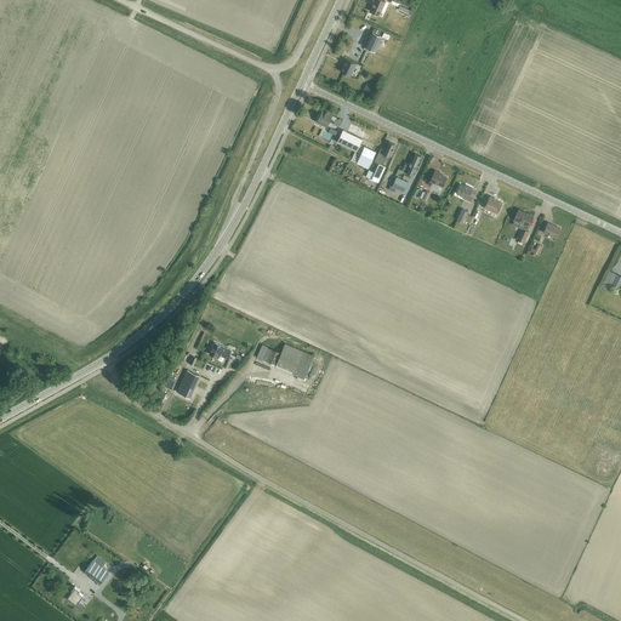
[(370,11),(379,16),(386,1),(382,0),(372,0),(372,1),(374,3),(370,11)]
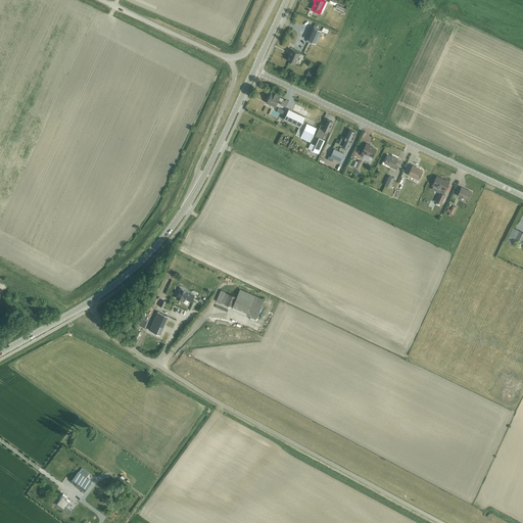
[(316,43),(322,31),(319,29),(316,28),(314,27),(307,39),(316,43)]
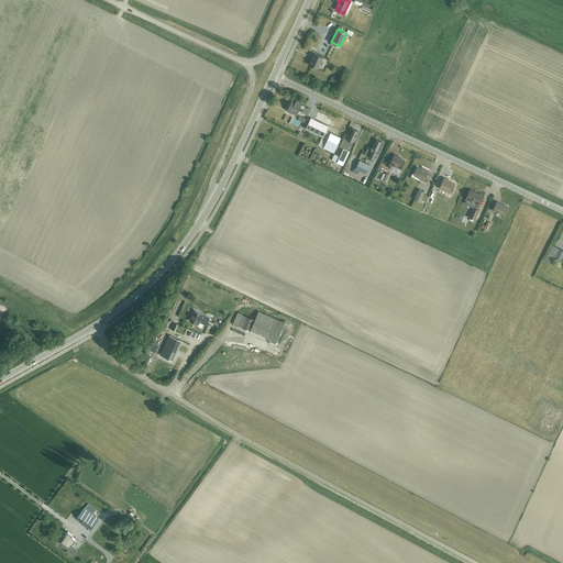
[(321,62),(323,57),(315,54),(311,59),(309,65),(317,68),(320,62),(321,62)]
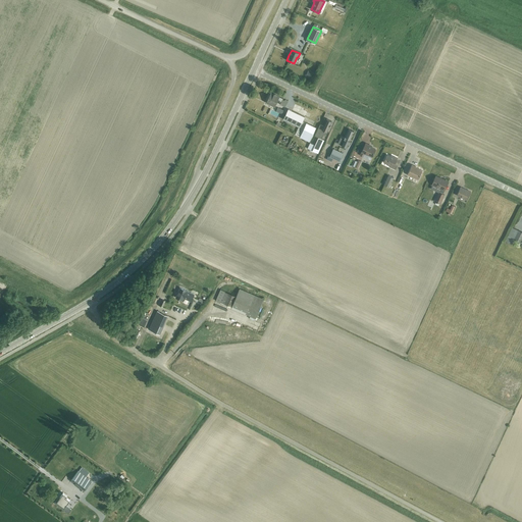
[(280,104),(285,107),(288,101),(285,99),(284,101),(282,100),(283,99),(271,93),(266,102),(274,106),(277,100),(280,101),(279,102),(280,103),(280,104)]
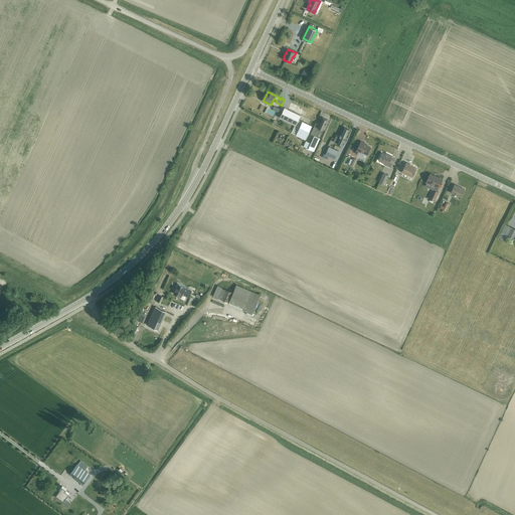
[(298,113),(300,114),(301,115),(306,105),(293,99),(288,109),(298,113)]
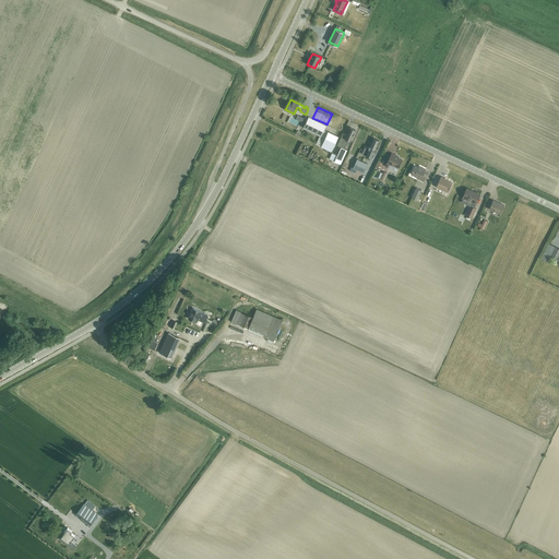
[(309,116),(304,127),(320,134),(321,135),(326,125),(325,123),(323,122),(312,118),(309,116)]
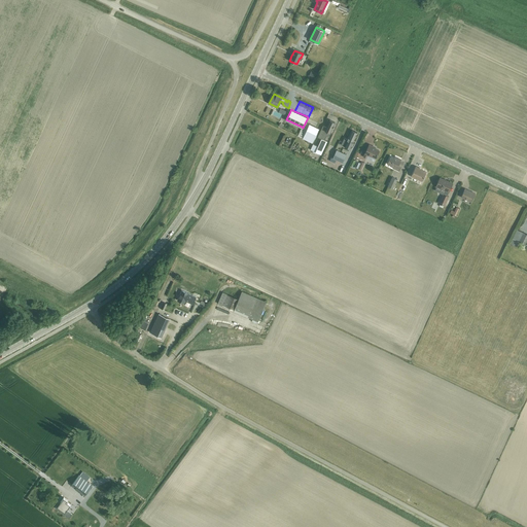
[(318,137),(321,139),(318,146),(313,144),(311,149),(321,154),(327,141),(324,140),(326,136),(328,137),(335,123),(329,119),(326,128),(323,126),(318,137)]
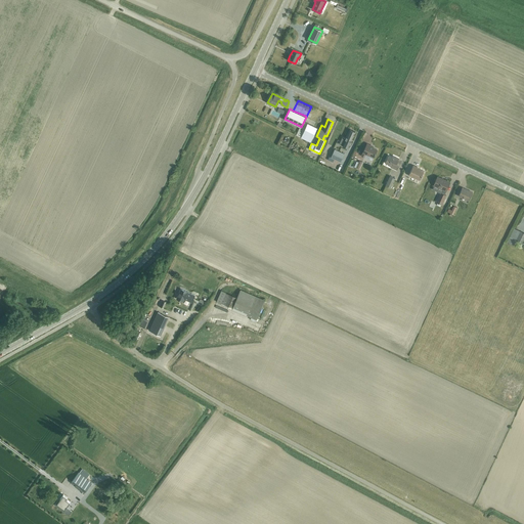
[(304,121),(301,127),(300,126),(296,134),(310,141),(317,127),(304,121)]
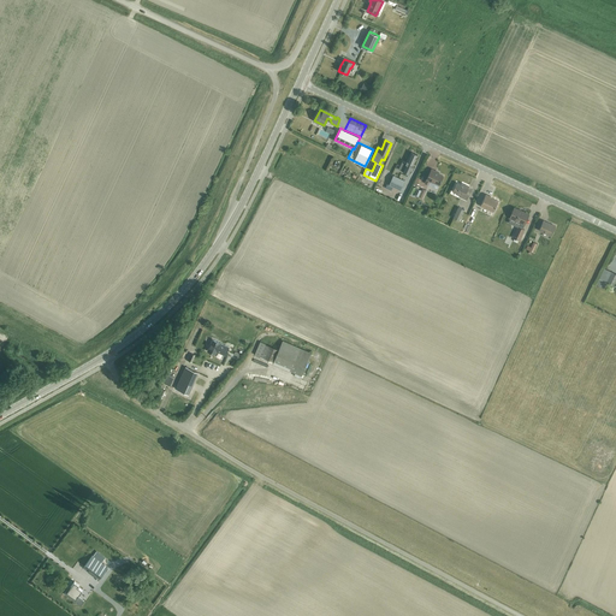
[(402,171),(408,173),(409,175),(410,171),(412,171),(413,169),(413,167),(412,167),(413,165),(414,165),(418,155),(412,152),(402,171)]
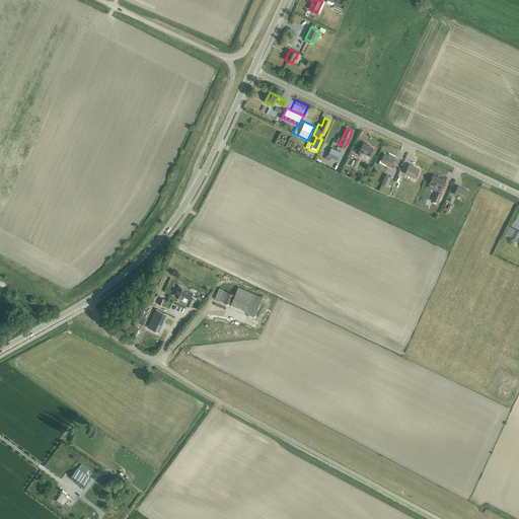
[(358,154),(361,156),(363,152),(370,156),(373,148),(369,146),(370,145),(364,143),(358,154)]
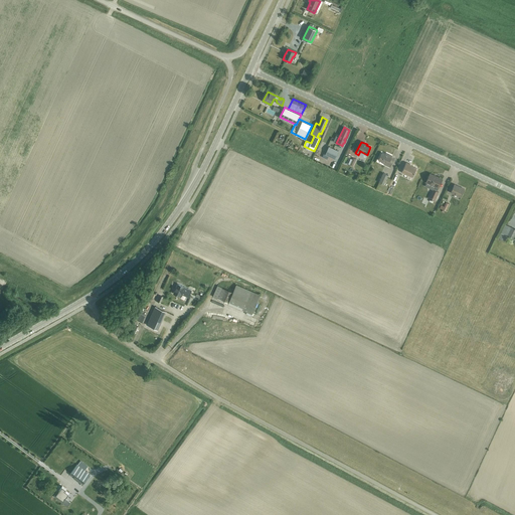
[(325,154),(335,159),(338,151),(329,147),(325,154)]
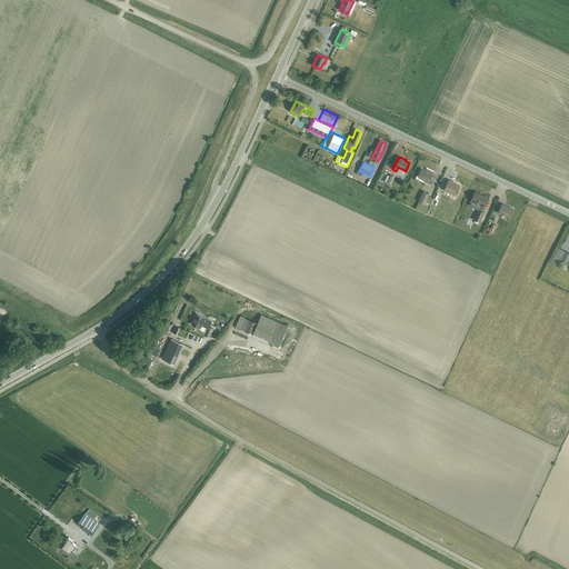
[(423,181),(431,185),(436,175),(432,173),(433,172),(427,169),(426,170),(421,169),(418,177),(425,180),(423,181)]
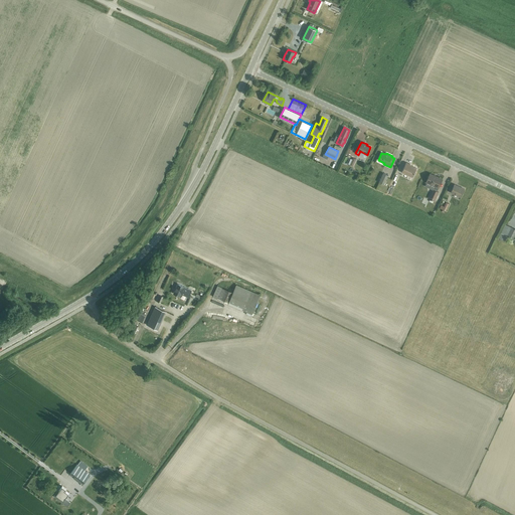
[(401,172),(412,177),(416,168),(412,166),(412,165),(406,163),(401,172)]
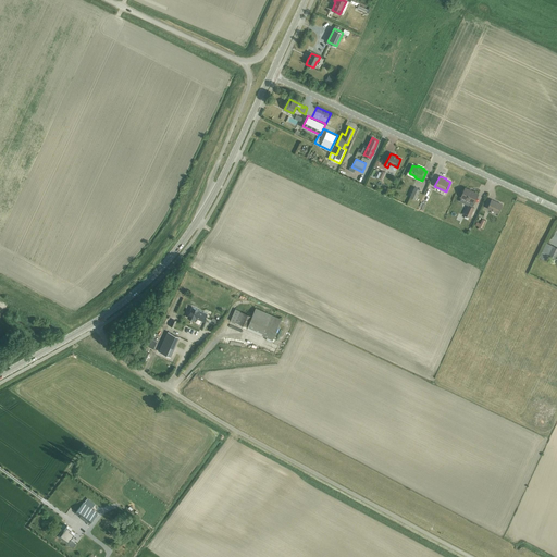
[(415,187),(410,197),(416,199),(420,189),(415,187)]
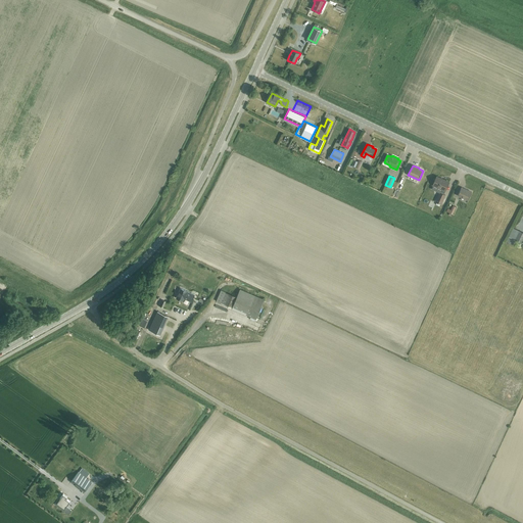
[(433,185),(445,190),(449,182),(436,177),(433,185)]
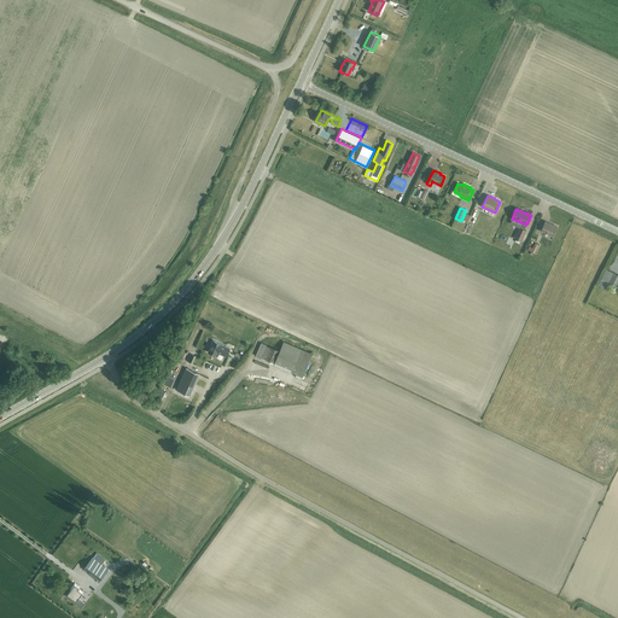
[(544,222),(541,231),(553,237),(558,227),(544,222)]
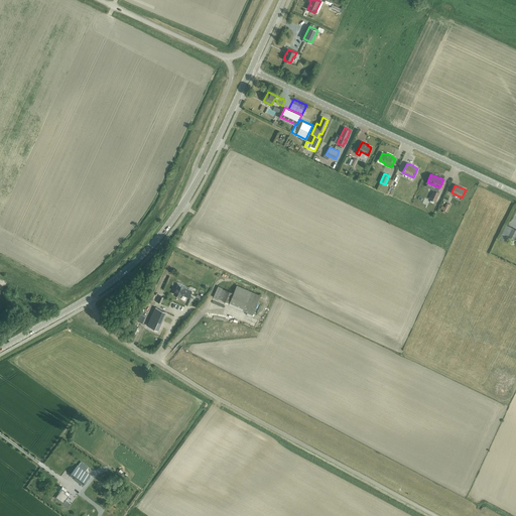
[(434,189),(430,199),(435,202),(439,192),(434,189)]
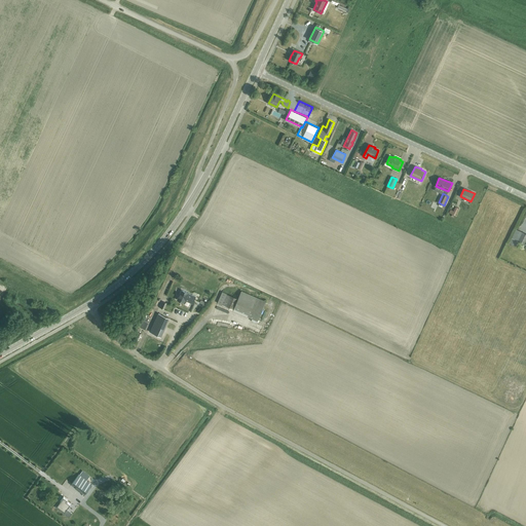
[(449,214),(451,215),(451,216),(453,217),(453,216),(455,216),(458,209),(455,208),(453,212),(450,211),(449,214)]
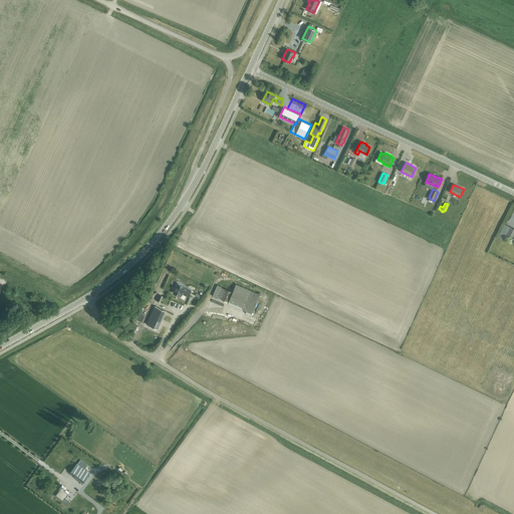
[(512,239),(513,234),(513,227),(503,223),(497,237),(504,240),(506,236),(512,239)]
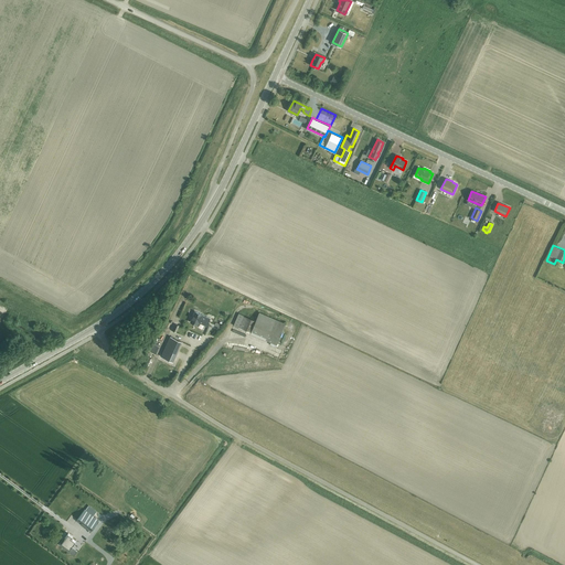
[(194,311),(190,322),(198,326),(199,322),(206,327),(210,319),(194,311)]
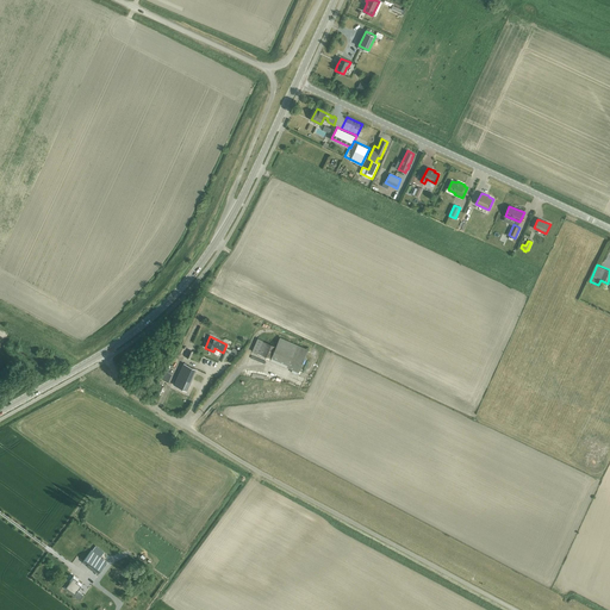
[(259,353),(299,371),(309,350),(280,337),(275,347),(263,342),(263,341),(257,338),(253,352),(257,354),(259,353)]
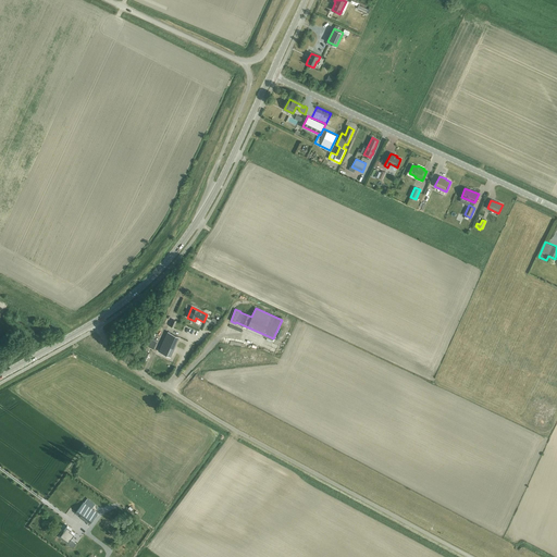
[(168,332),(159,351),(171,357),(180,337),(168,332)]
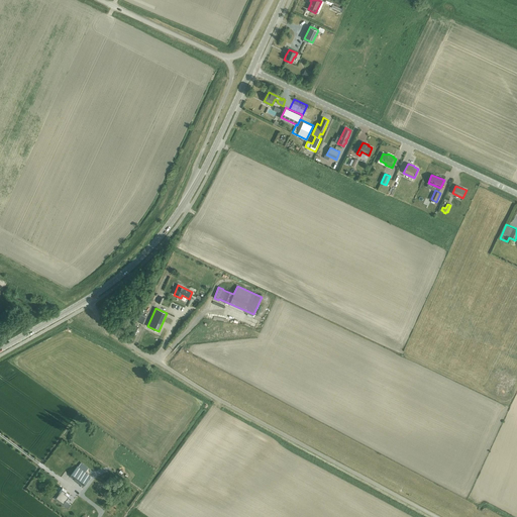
[(138,320),(143,323),(147,316),(142,313),(138,320)]
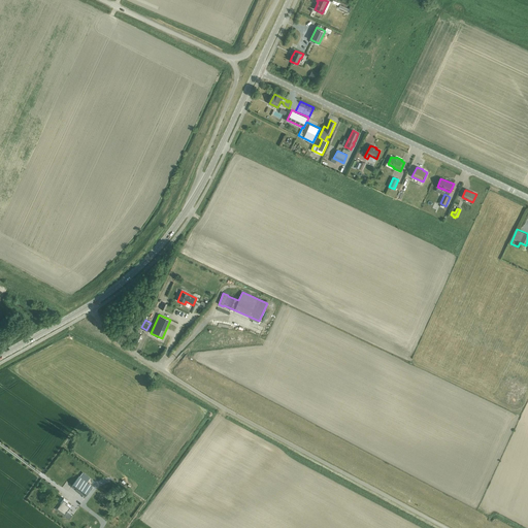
[(79,474),(73,484),(89,493),(94,484),(79,474)]
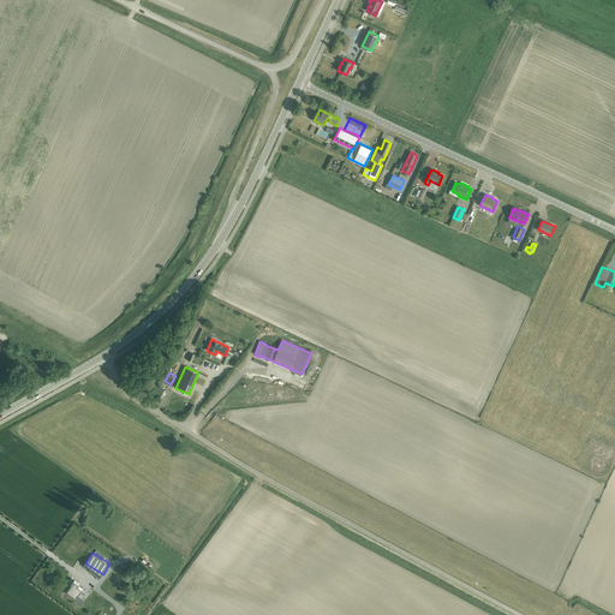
[(65,591),(64,592),(81,604),(82,604),(77,601),(81,597),(78,595),(83,590),(77,585),(78,584),(75,580),(71,586),(69,589),(69,587),(65,591)]
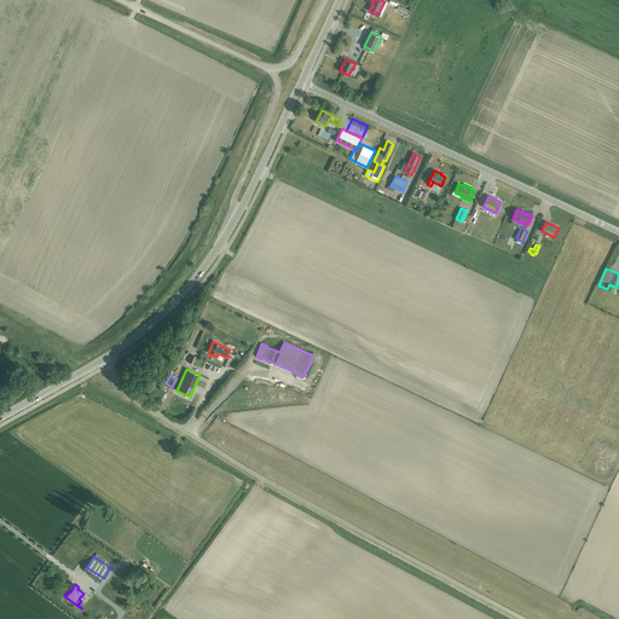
All buildings are outlined.
